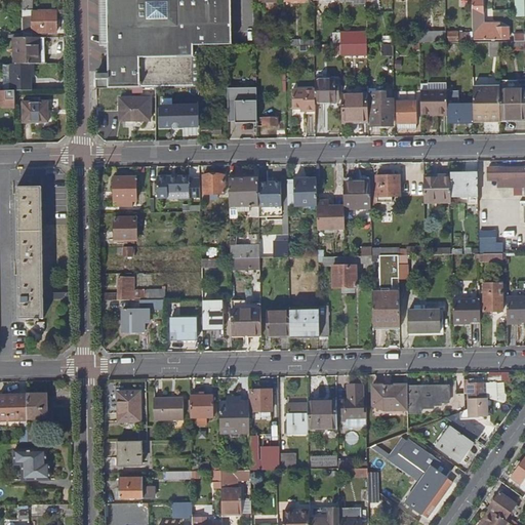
[(97,89),(199,87),(198,47),(232,47),(231,0),(108,0),(110,74),(96,74),(97,89)]
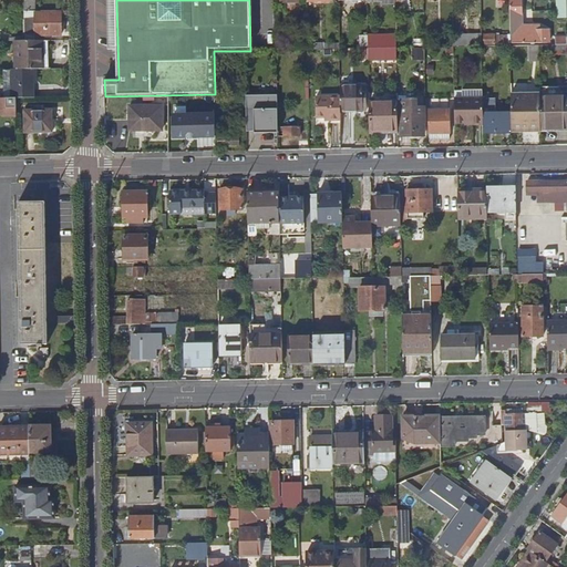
[(519,0),(509,0),(509,30),(512,30),(512,43),(549,43),(549,31),(539,31),(536,30),(536,26),(522,24),(519,0)]
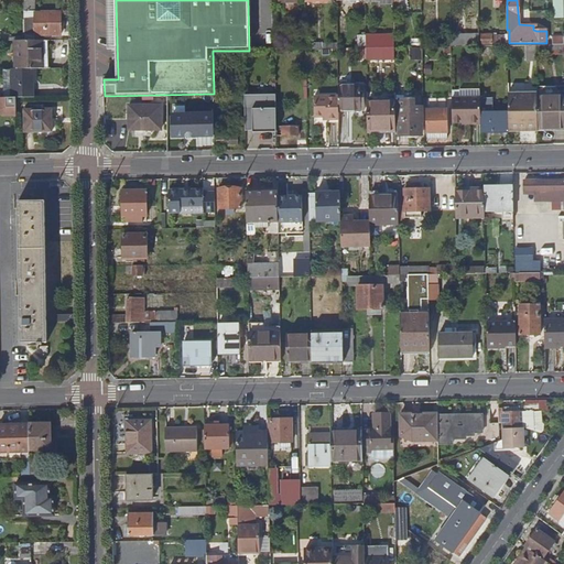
[(553,0),(554,18),(563,18),(563,0),(553,0)]
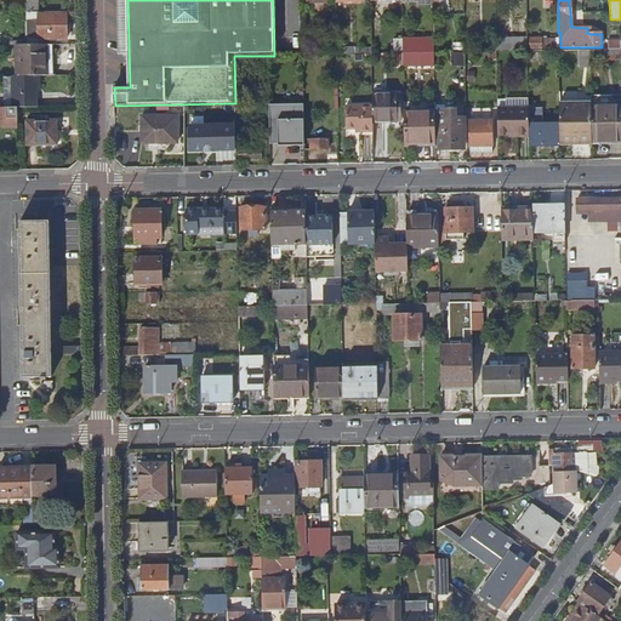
[(45,12),(40,12),(38,12),(38,21),(27,21),(27,38),(38,38),(39,39),(55,39),(67,38),(67,13),(45,13),(45,12)]
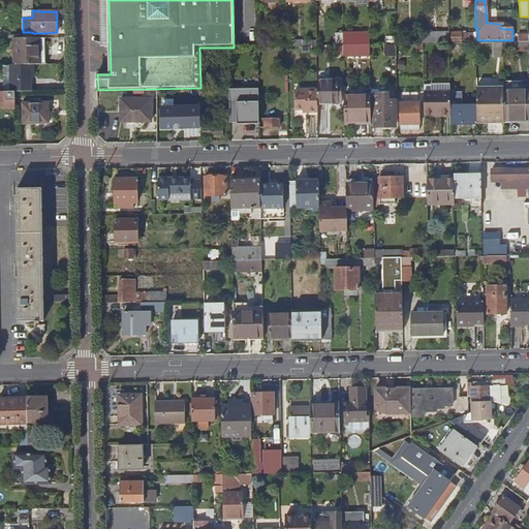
[(448,33),(423,33),(424,43),(449,43),(448,33)]
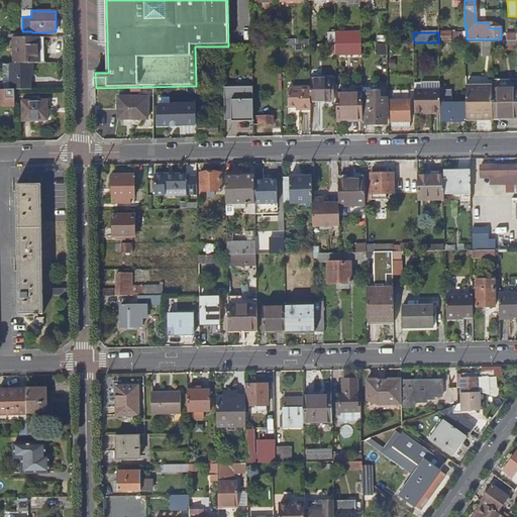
[(441,40),(466,40),(466,32),(441,32),(441,40)]
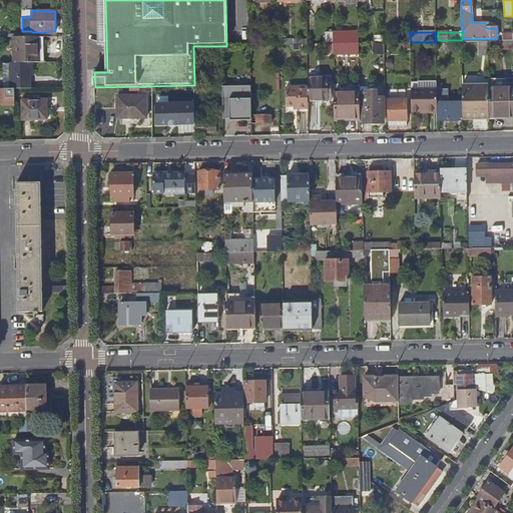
[(334,34),(334,44),(360,43),(359,33),(334,34)]
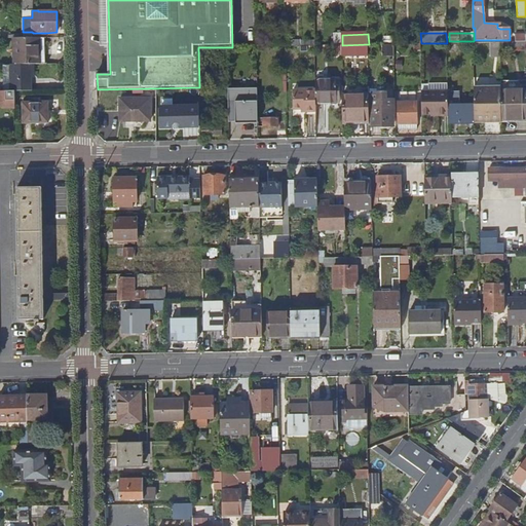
[(39,37),(23,38),(13,38),(13,65),(31,64),(40,64),(39,37)]
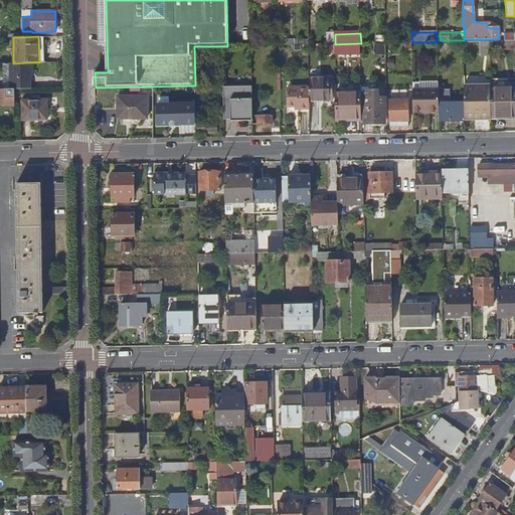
[(490,41),(481,41),(481,55),(490,55),(490,41)]
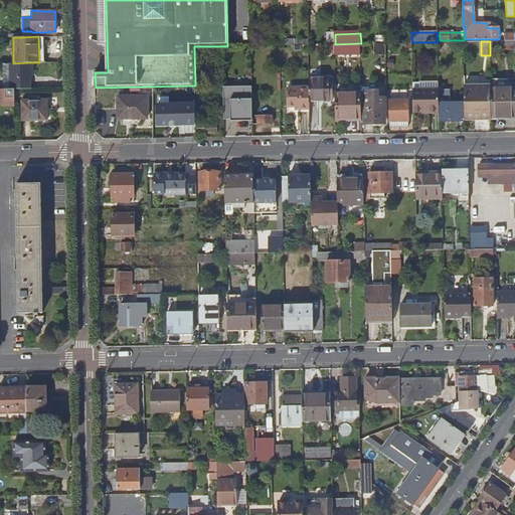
[(361,43),(335,44),(335,54),(361,53),(361,43)]
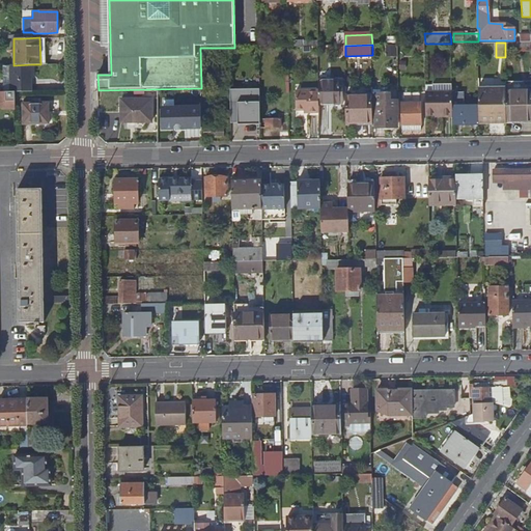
[(398,55),(398,45),(388,45),(388,55),(398,55)]
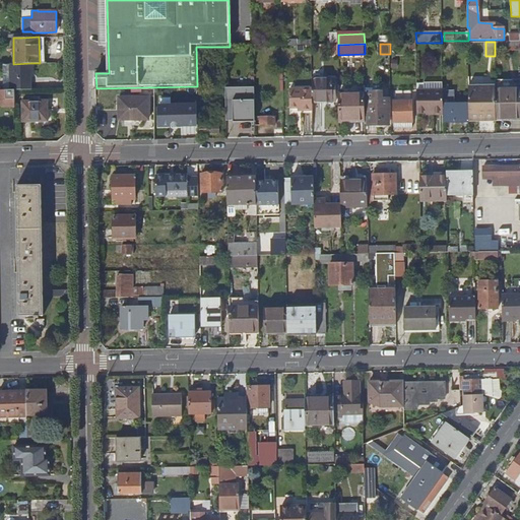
[(30,63),(13,64),(2,64),(2,89),(11,89),(30,89),(30,63)]
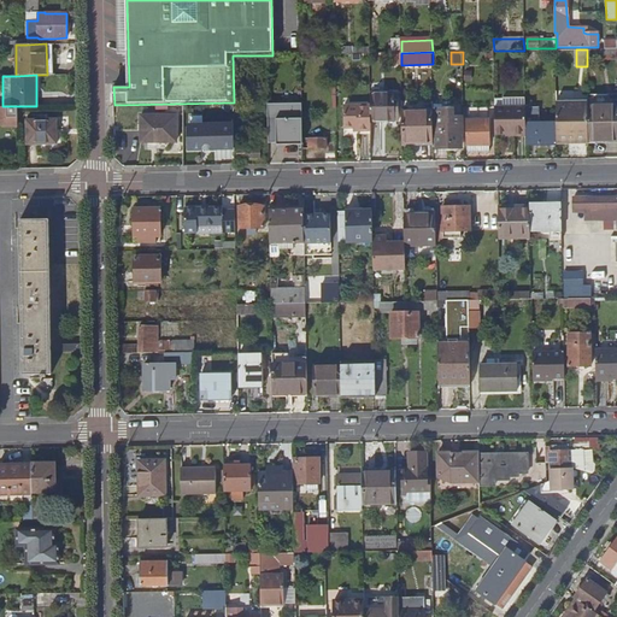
[(399,94),(370,94),(370,105),(371,122),(399,122),(399,94)]
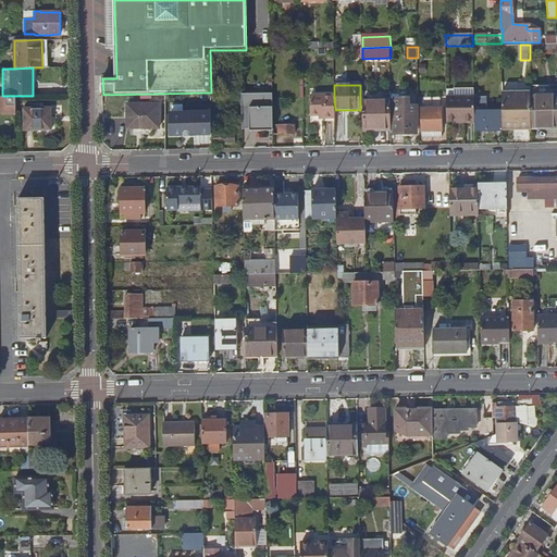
[(273,94),(242,95),(243,128),(258,128),(258,125),(263,124),(263,127),(273,127),(273,124),(273,94)]
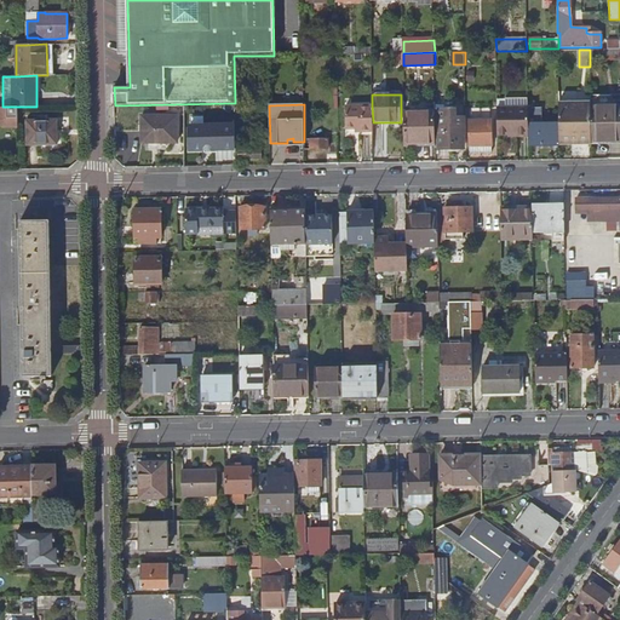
[(360,131),(373,131),(373,122),(372,105),(346,105),(346,128),(360,128),(360,131)]
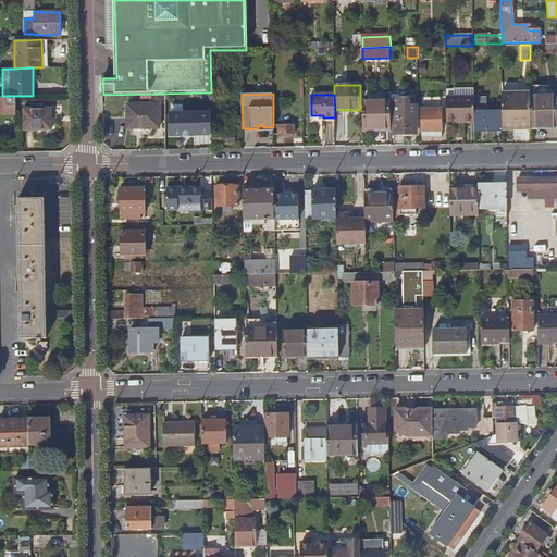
[(502,95),(502,103),(503,126),(531,126),(531,96),(531,95),(502,95)]
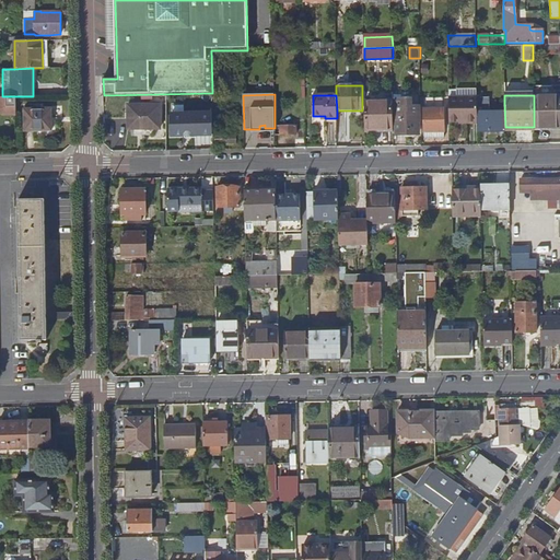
[(559,95),(534,96),(534,127),(559,126),(559,95)]
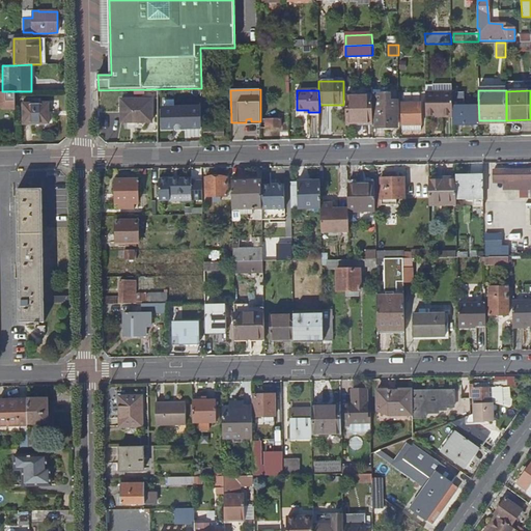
[(11,91),(2,91),(0,91),(0,108),(11,109),(11,91)]
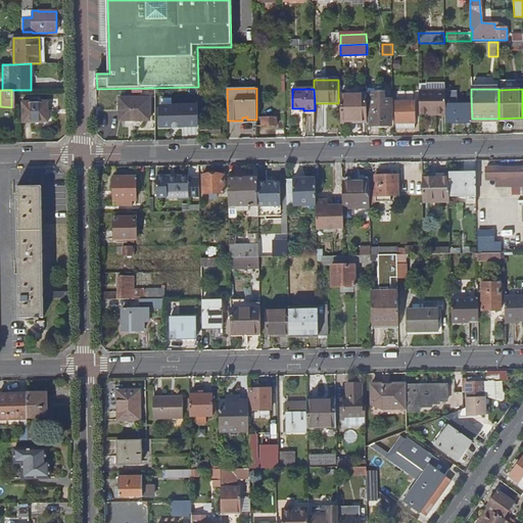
[(444,93),(445,117),(445,123),(472,122),(472,119),(471,97),(464,96),(465,104),(458,104),(458,90),(444,90),(444,93)]
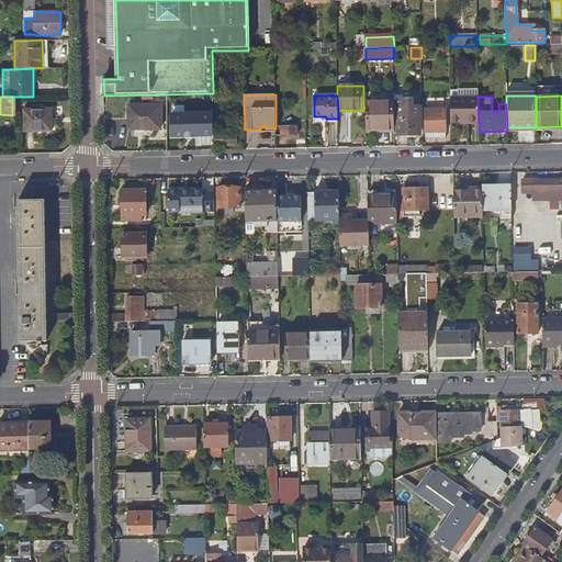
[(394,98),(394,101),(395,124),(397,124),(398,135),(419,135),(419,124),(423,125),(423,108),(413,108),(413,98),(394,98)]
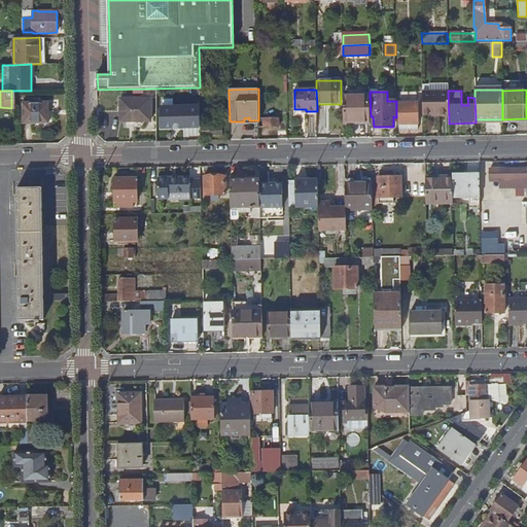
[(422,117),(434,117),(437,117),(437,118),(449,118),(448,94),(422,95),(422,117)]
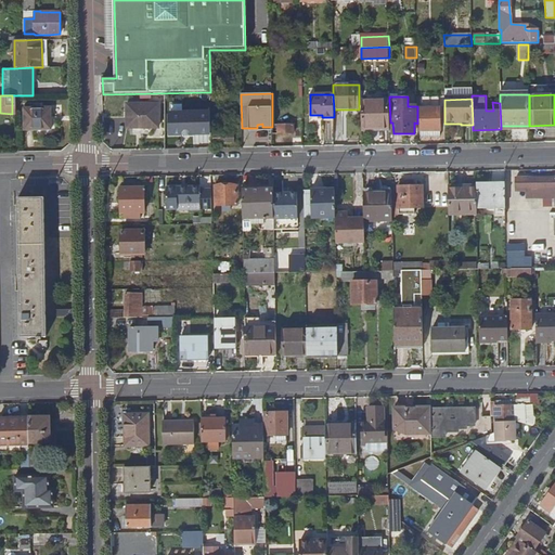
[(389,100),(361,100),(362,128),(390,128),(390,123),(389,100)]
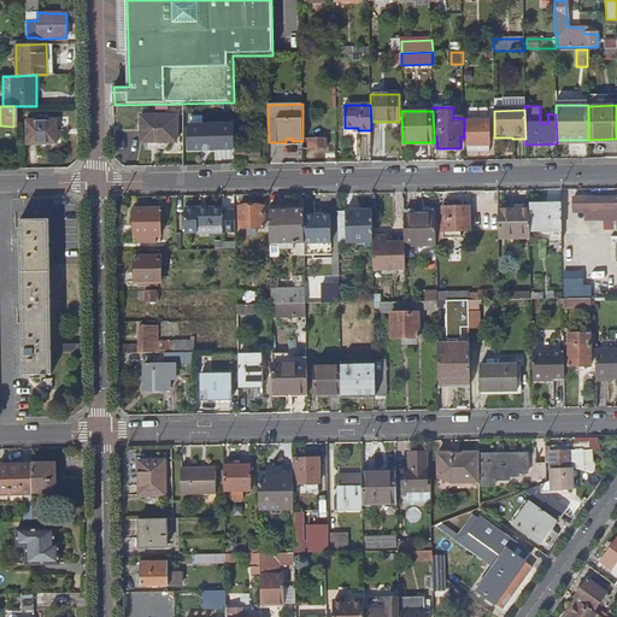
[(176,116),(141,116),(141,142),(176,142),(176,116)]
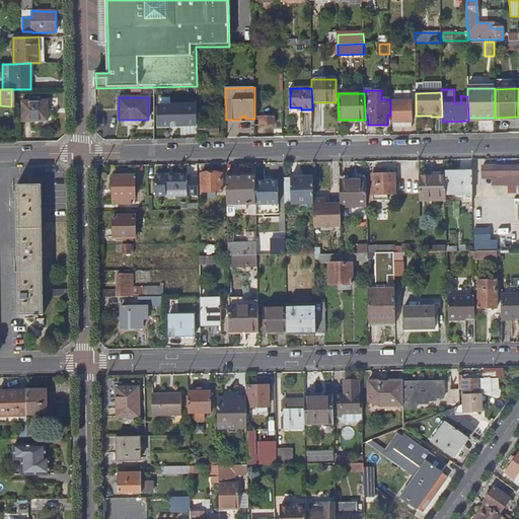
[(48,100),(22,100),(22,122),(48,121),(48,100)]
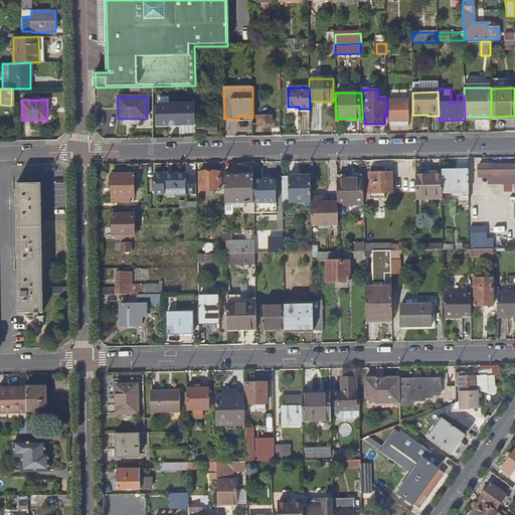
[(409,127),(409,115),(408,100),(390,100),(390,127),(409,127)]
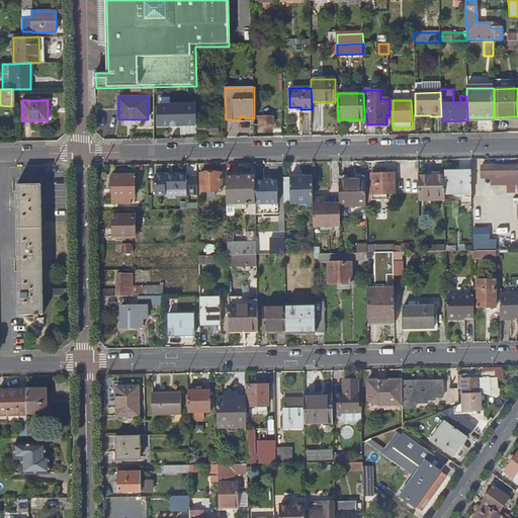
[(161,124),(196,124),(196,105),(162,105),(161,124)]
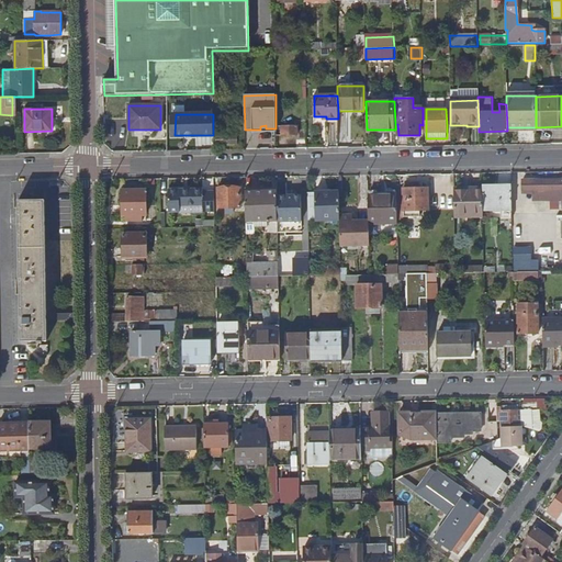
[(298,125),(276,125),(276,128),(276,135),(298,135),(298,125)]
